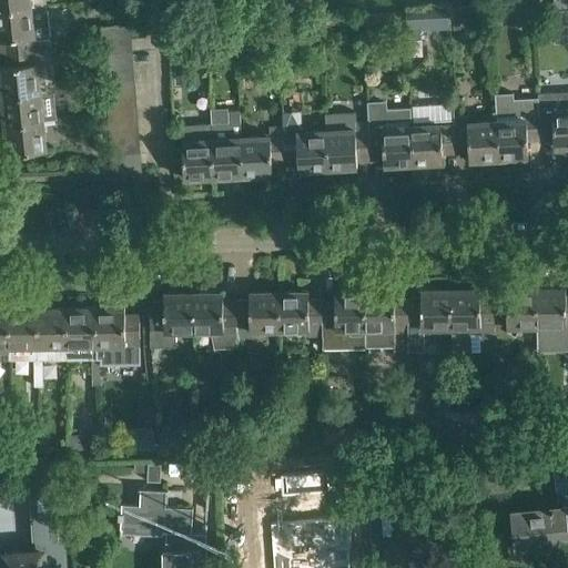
[(43,0),(0,0),(0,10),(44,6),(43,0)]
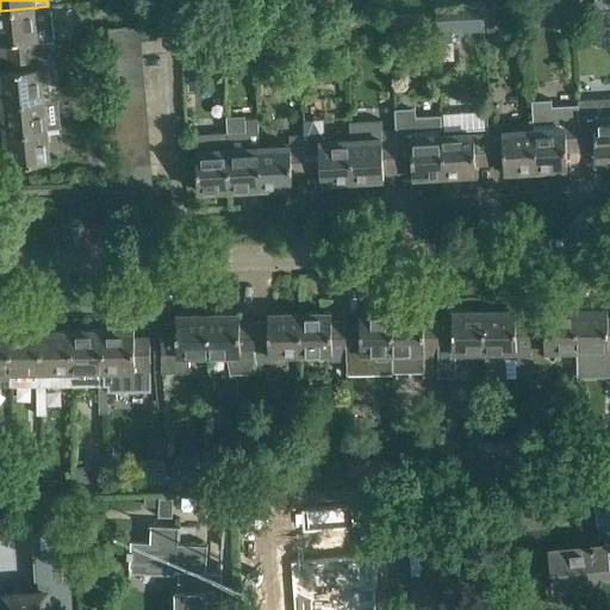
[(138,0),(141,11),(153,10),(150,0),(138,0)]
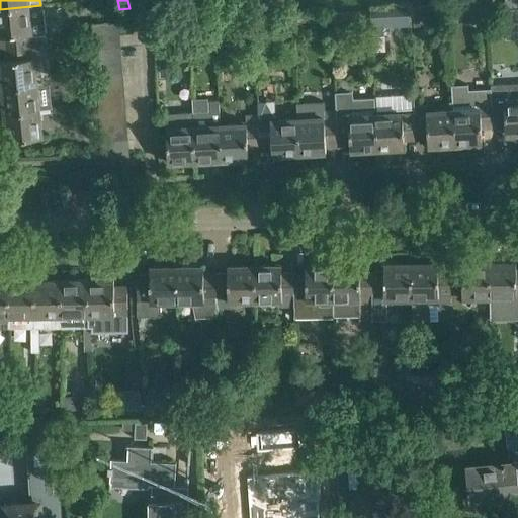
[(517,0),(505,0),(506,9),(517,7),(517,0)]
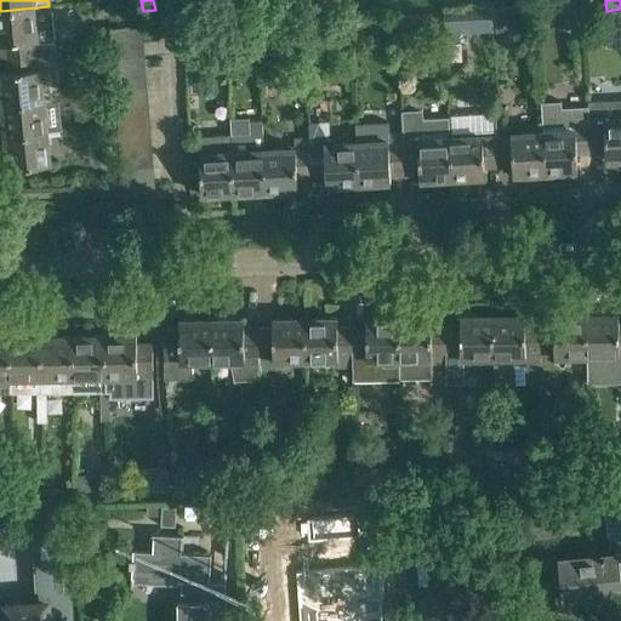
[(501,27),(501,17),(531,16),(530,4),(493,7),(494,27),(501,27)]
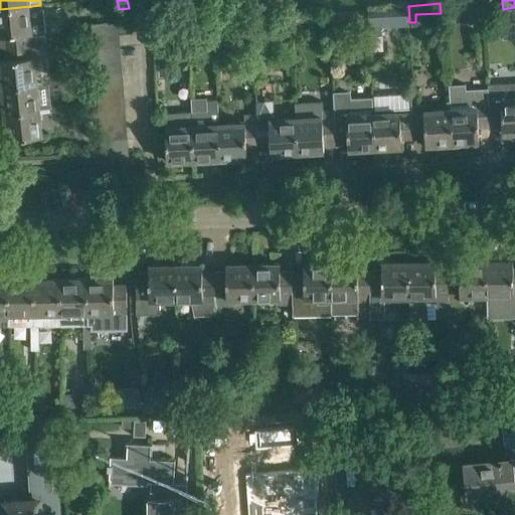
[(0,47),(5,47),(45,43),(41,5),(40,5),(0,9),(0,47)]
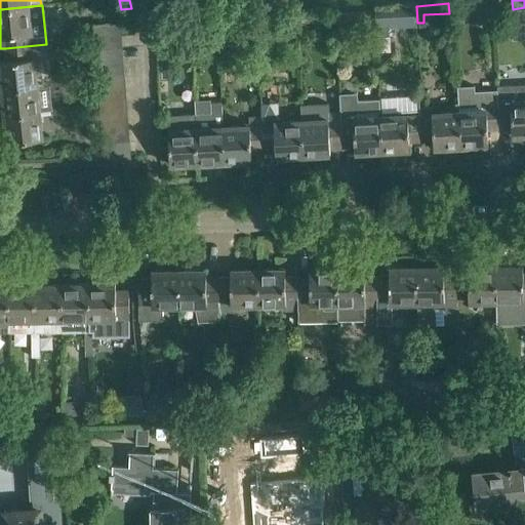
[(389,6),(375,7),(375,10),(376,29),(376,35),(390,34),(389,6)]
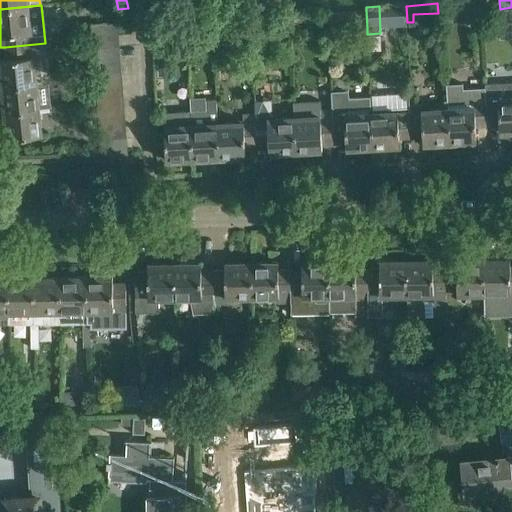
[(346,29),(367,28),(366,10),(330,13),(331,37),(347,36),(346,29)]
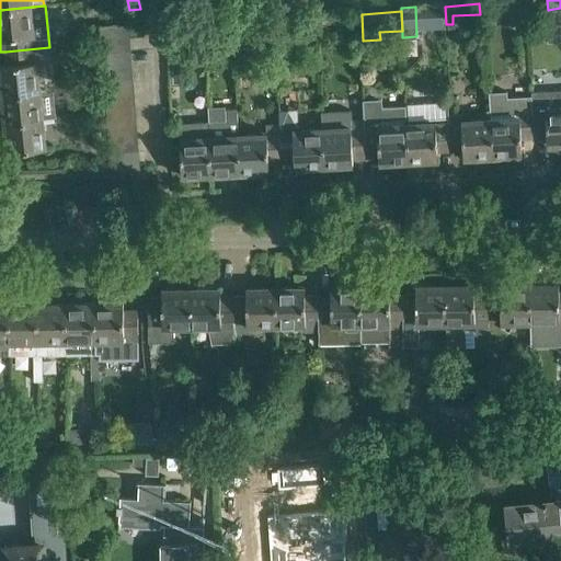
[(100,26),(100,39),(127,37),(127,24),(100,26)]
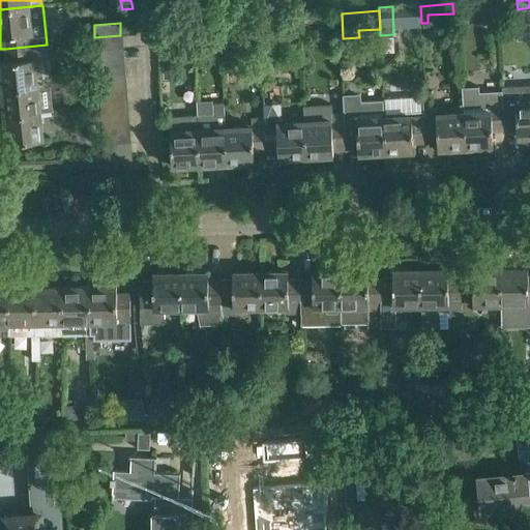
[(207,25),(209,47),(219,46),(218,24),(207,25)]
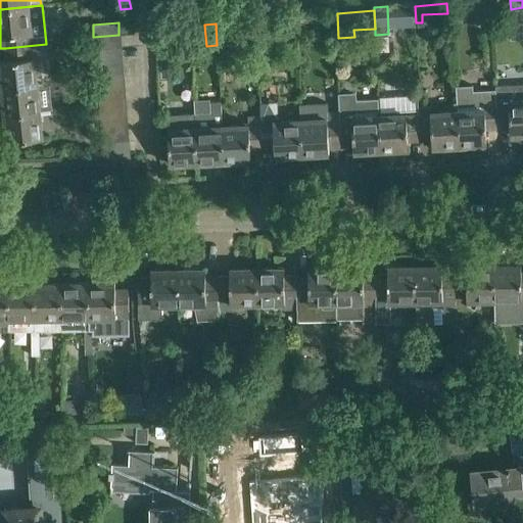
[(94,49),(120,48),(119,35),(93,37),(94,49)]
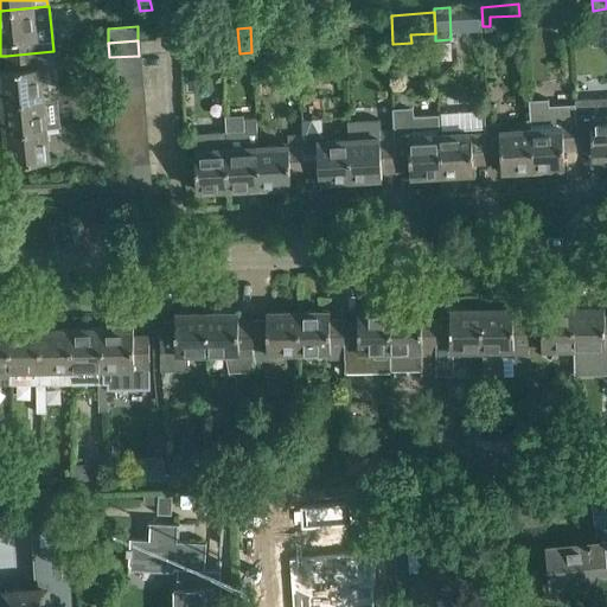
[(53,51),(6,56),(7,70),(0,70),(0,83),(2,102),(42,98),(59,96),(53,51)]
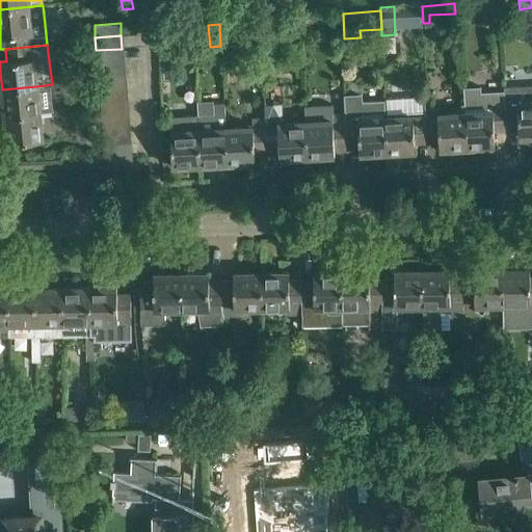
[(96,50),(97,63),(123,61),(122,49),(96,50)]
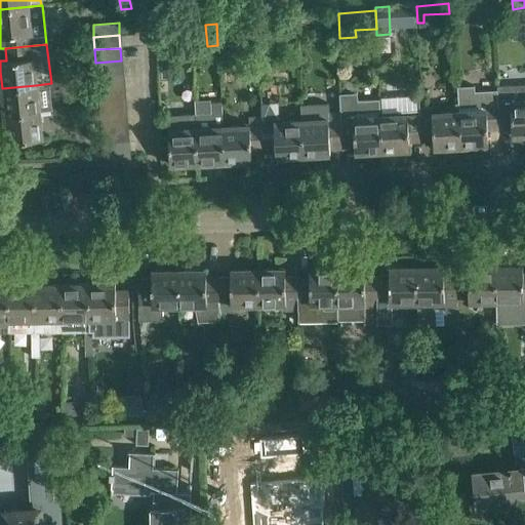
[(96,75),(122,73),(121,61),(95,63),(96,75)]
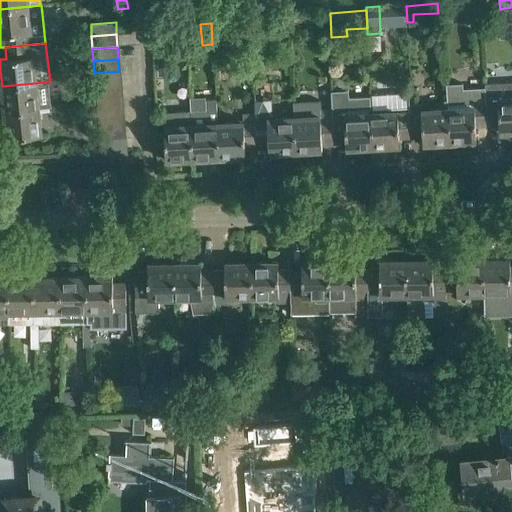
[(217,78),(230,78),(230,76),(250,75),(250,61),(216,62),(217,78)]
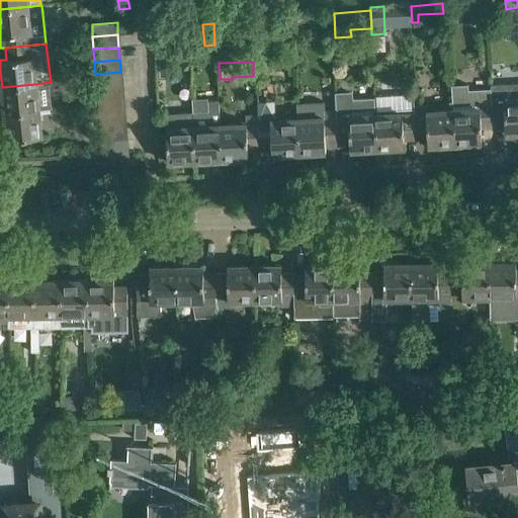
[(95,74),(96,86),(121,84),(120,72),(95,74)]
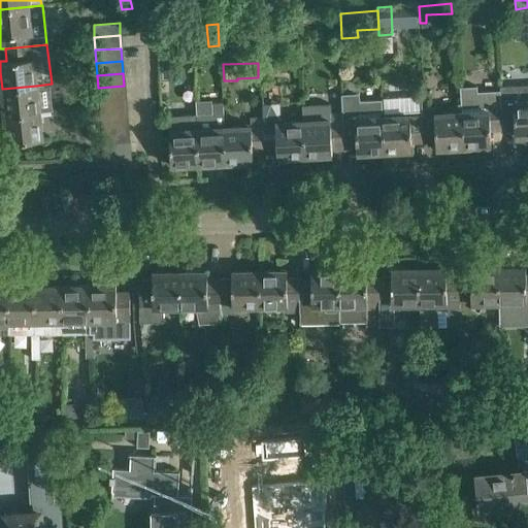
[(527,134),(527,83),(512,84),(513,93),(499,93),(501,129),(515,129),(516,136),(527,134)]
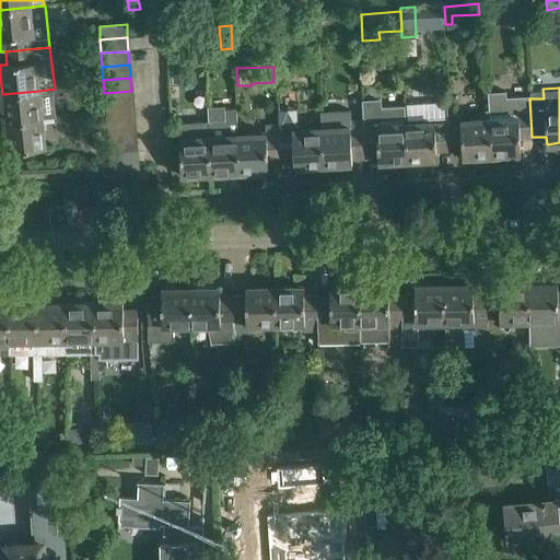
[(520,138),(532,137),(529,98),(529,94),(505,95),(505,90),(488,91),(490,117),(491,155),(521,154),(520,138)]
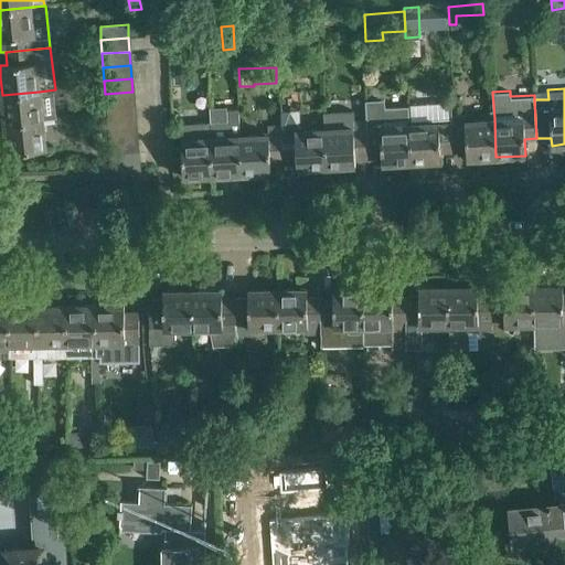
[(42,119),(39,92),(2,95),(4,124),(42,119)]
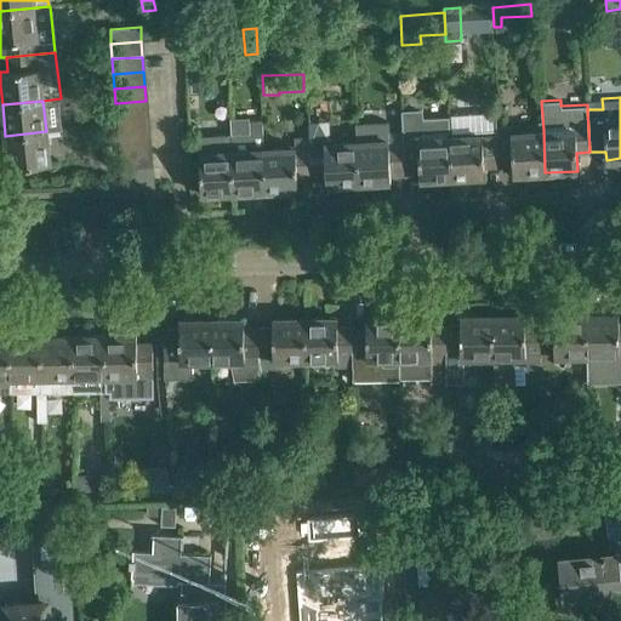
[(117,119),(147,117),(146,101),(115,103),(117,119)]
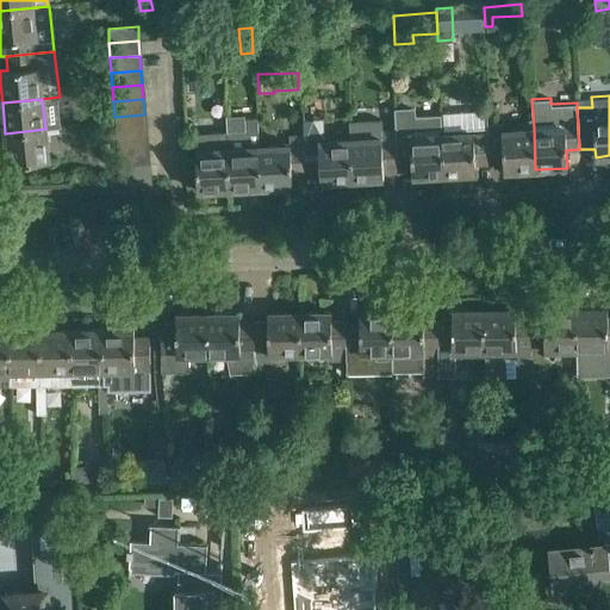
[(349,120),(350,137),(352,180),(384,179),(384,170),(398,169),(394,106),(396,128),(381,129),(380,119),(349,120)]
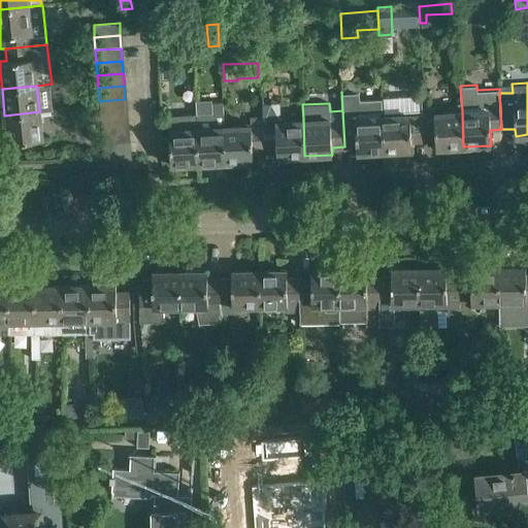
[(357,153),(383,152),(381,98),(357,99),(357,92),(341,92),(344,146),(357,145),(357,153)]
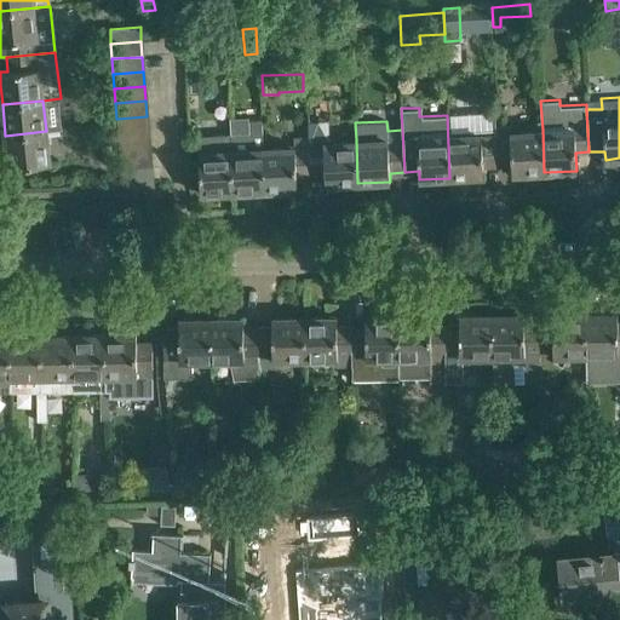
[(447,115),(449,178),(483,176),(483,168),(497,167),(494,135),(480,136),(478,133),(448,135),(448,115),(447,115)]
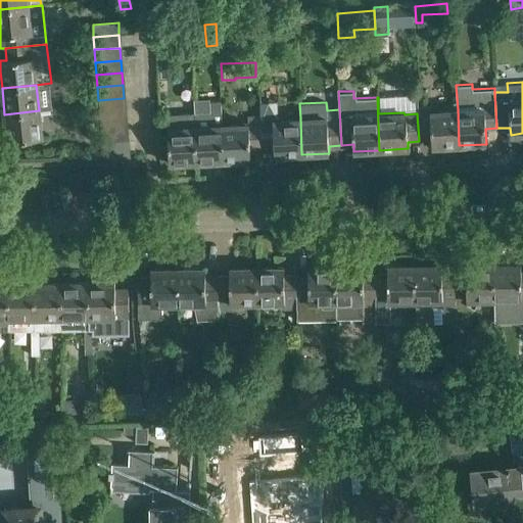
[(125,113),(124,98),(98,100),(99,115),(125,113)]
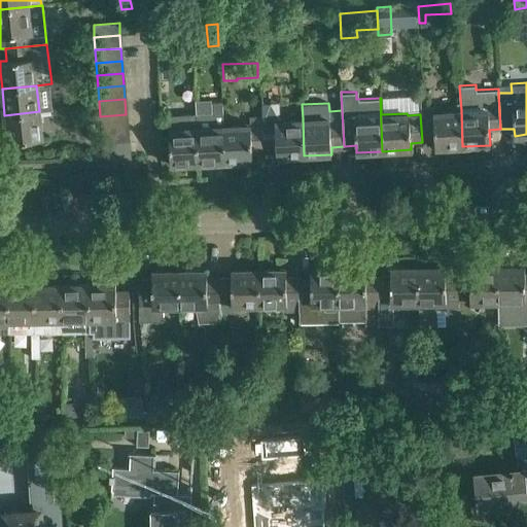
[(211,113),(196,114),(198,164),(223,162),(222,126),(221,102),(211,103),(211,113)]
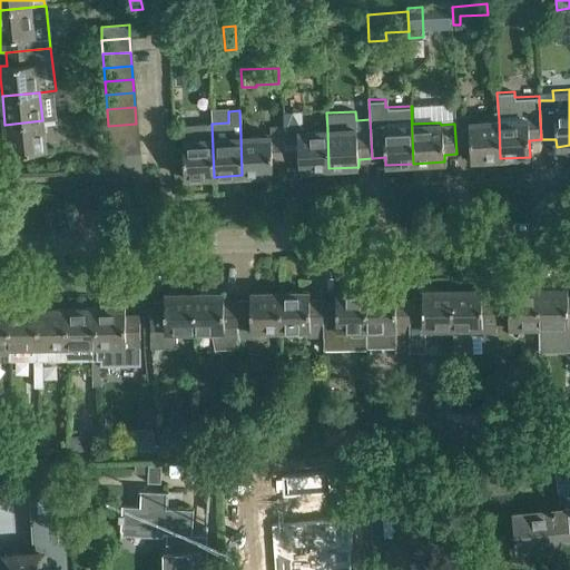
[(471,160),(500,158),(499,119),(469,120),(469,124),(454,124),(457,154),(471,153),(471,160)]
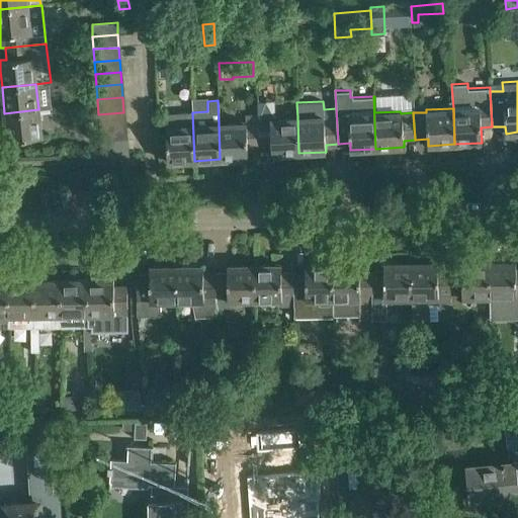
[(38,109),(4,113),(7,140),(41,137),(39,116),(38,109)]
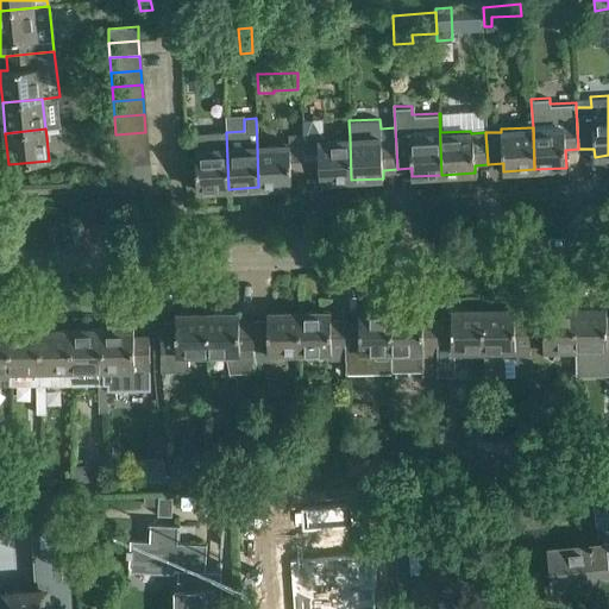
[(198,190),(228,189),(226,132),(194,133),(198,190)]
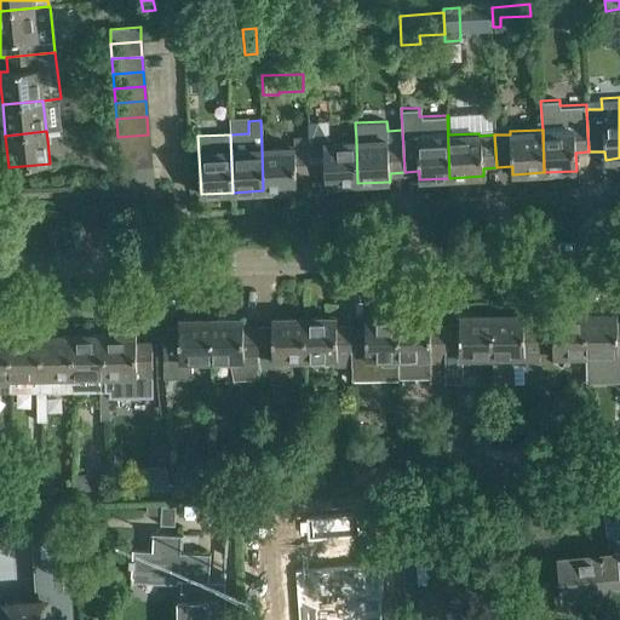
[(118,138),(119,154),(149,151),(148,136),(118,138)]
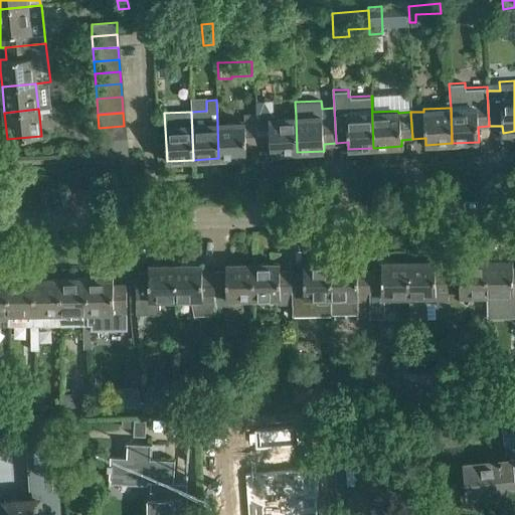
[(271,153),(297,152),(296,116),(269,118),(269,120),(256,121),(258,147),(271,146),(271,153)]
